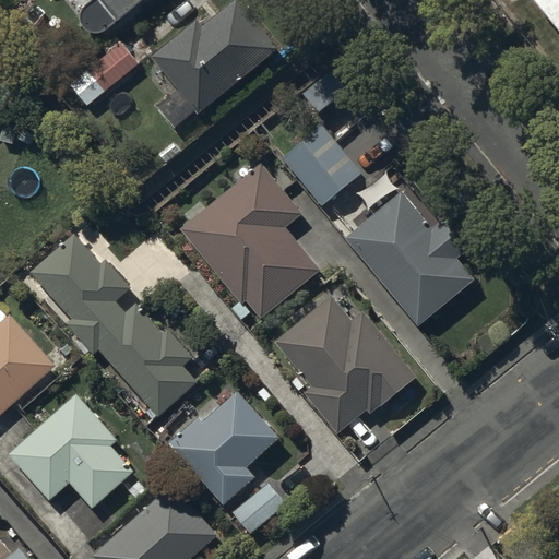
[(88,0),(105,20),(113,14),(117,20),(140,0),(88,0)]
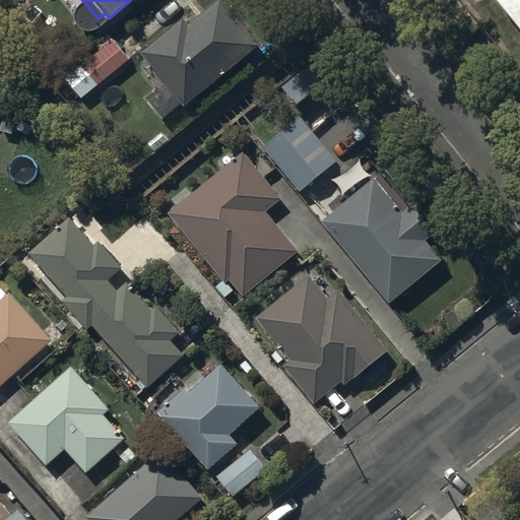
[(184,16),(142,51),(187,104),(262,42),(226,0),(215,0),(189,22),(184,16)]
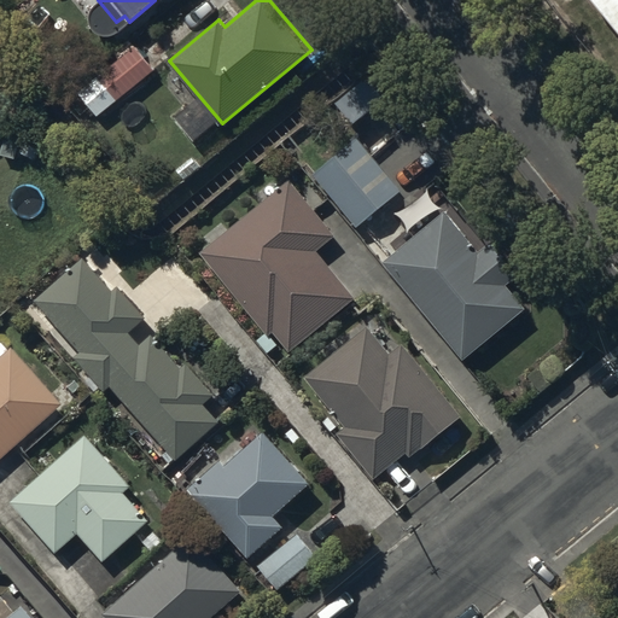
[(617,0),(593,0),(617,30),(617,0)]
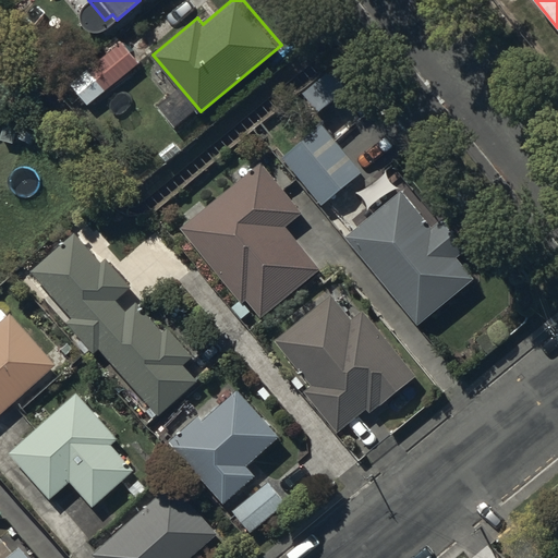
[(141,61),(122,39),(72,82),(91,104),(141,61)]
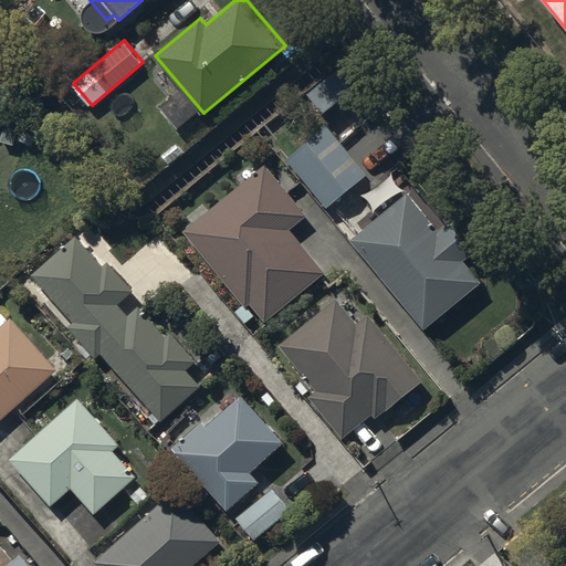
[(327,123),(285,158),(326,207),(368,173),(327,123)]
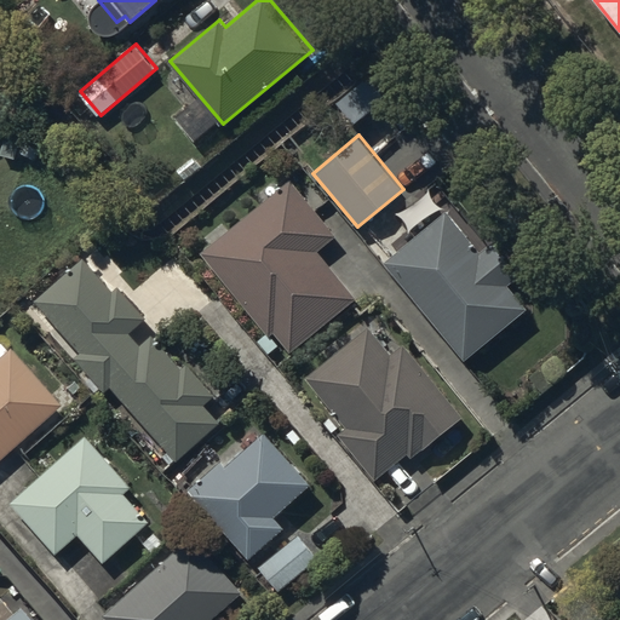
[(290,181),(201,253),(270,337),(276,332),(291,351),(356,298),(317,251),(336,236),(290,181)]
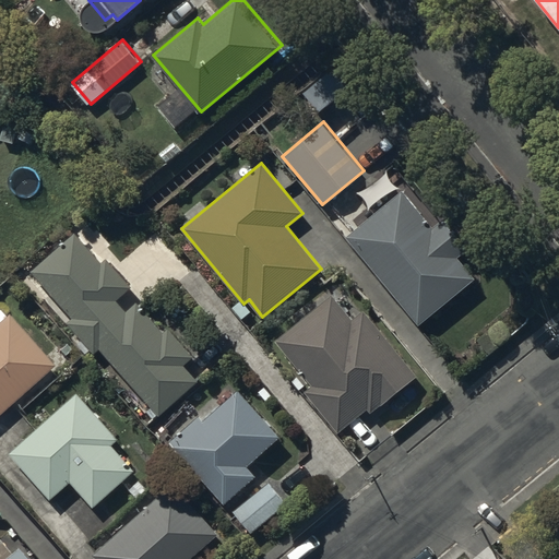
[(403,189),(345,236),(418,323),(476,276),(458,254),(470,245),(440,210),(428,219),(403,189)]
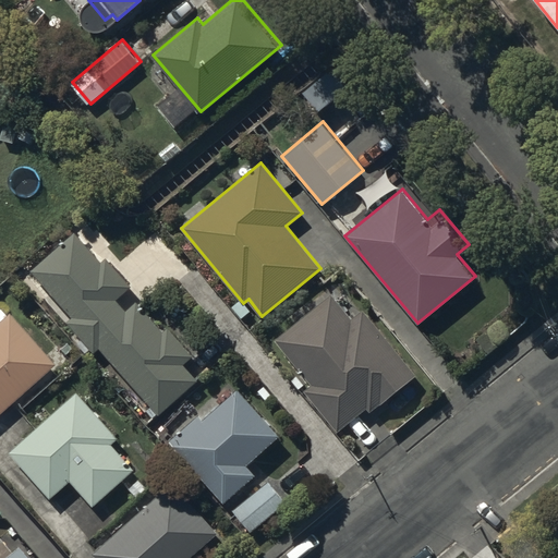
[(76,231),(33,270),(73,316),(68,320),(95,353),(100,348),(159,414),(199,379),(185,363),(194,354),(168,325),(164,329),(137,301),(128,310),(118,298),(132,286),(107,257),(102,261),(76,231)]
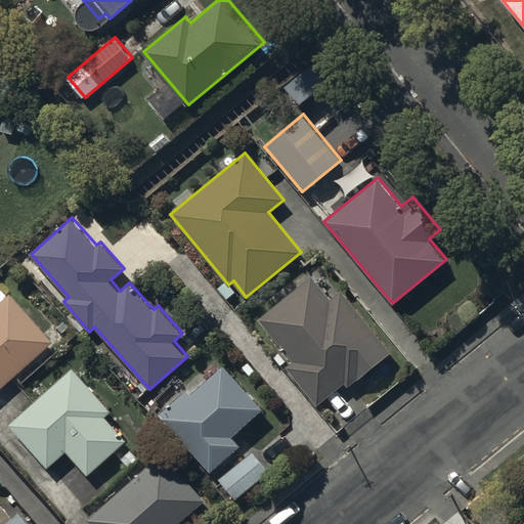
[(311,274),(258,317),(293,360),(285,366),(316,405),(344,384),(346,387),(390,351),(341,290),(331,298),(311,274)]
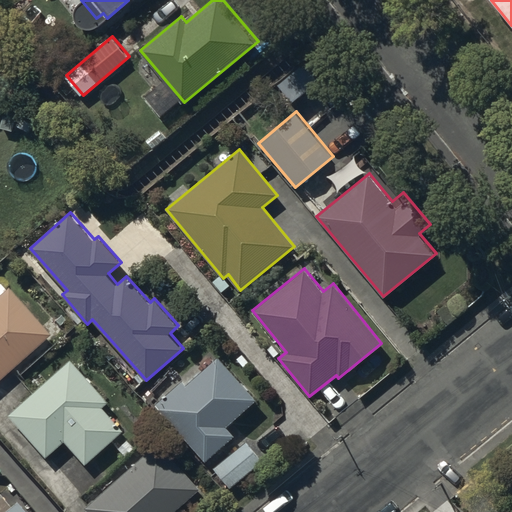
[(0,377),(48,334),(6,288),(4,289),(0,284),(0,377)]
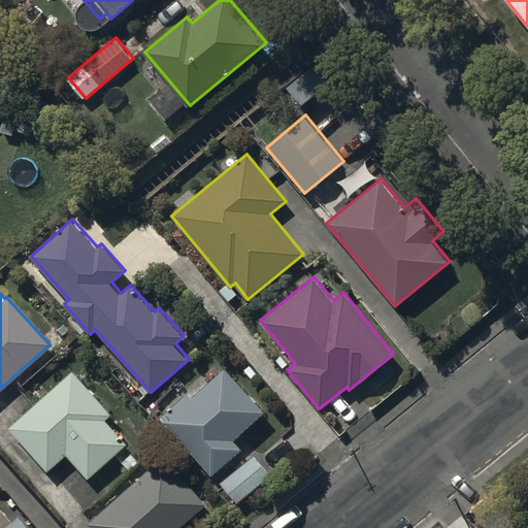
[(263,411),(224,366),(191,395),(189,392),(161,416),(211,474),(241,449),(232,438),(263,411)]
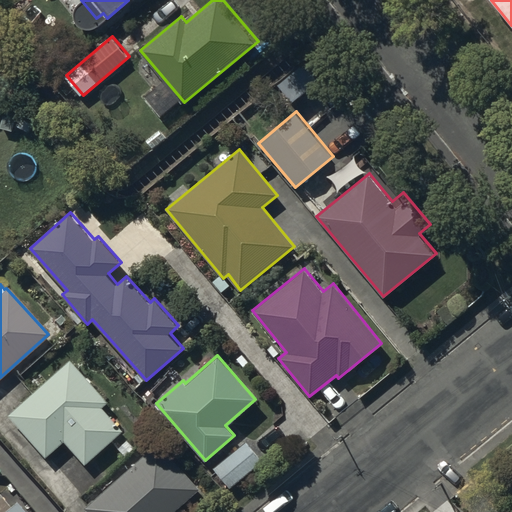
[(72,360),(9,415),(47,458),(66,442),(86,465),(125,431),(103,407),(109,402),(72,360)]
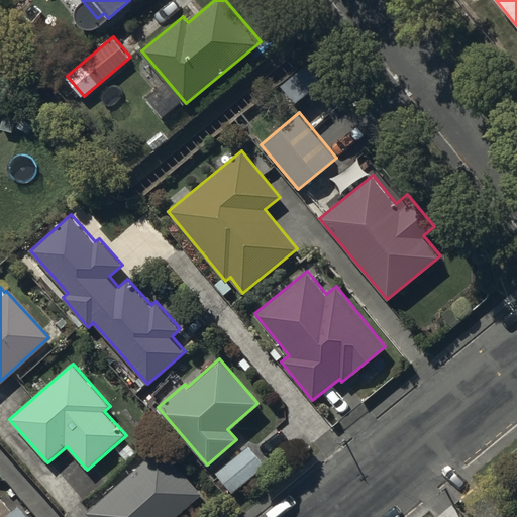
[(163,445),(87,512),(91,516),(177,516),(204,493),(163,445)]
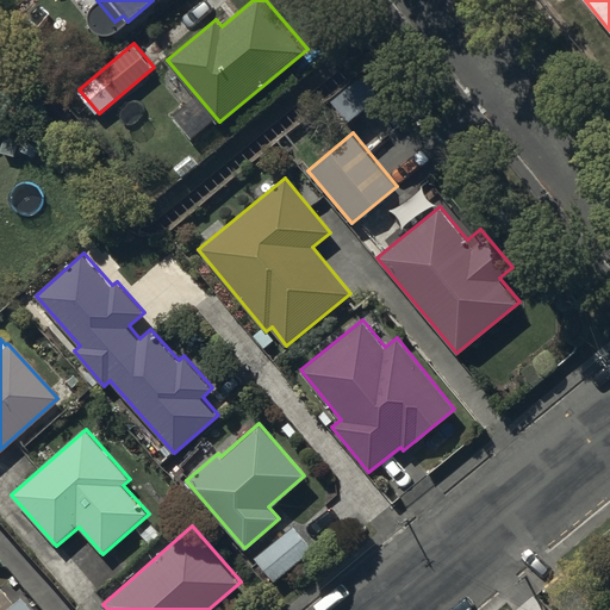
[(293,527),(254,558),(274,583),(312,551),(293,527)]
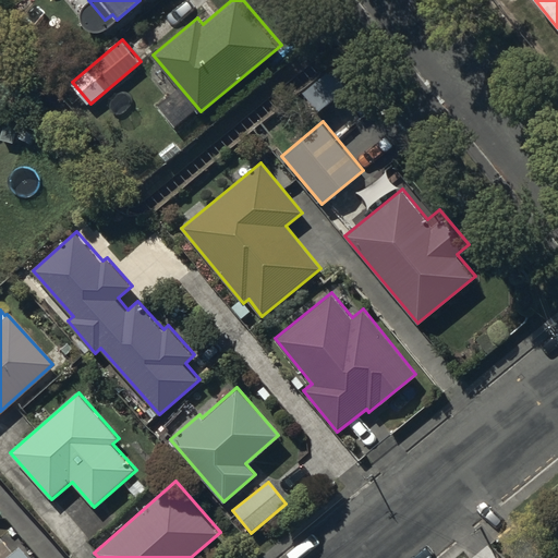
[(0,557),(25,557),(16,547),(10,553),(0,541),(0,557)]
